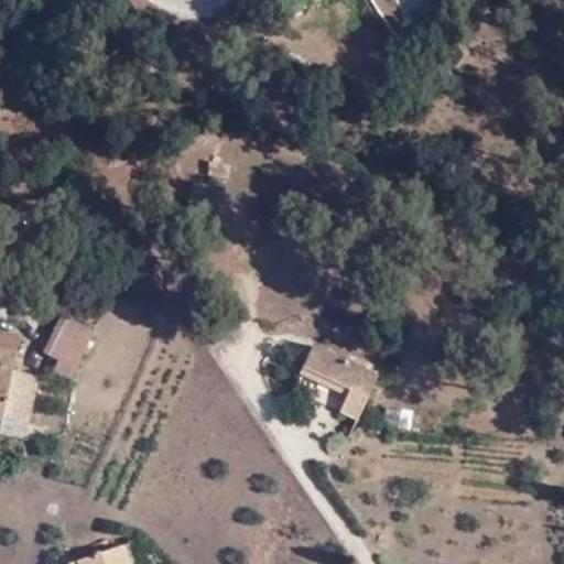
[(71,378),(94,332),(60,316),(41,350),(57,360),(53,369),(71,378)]
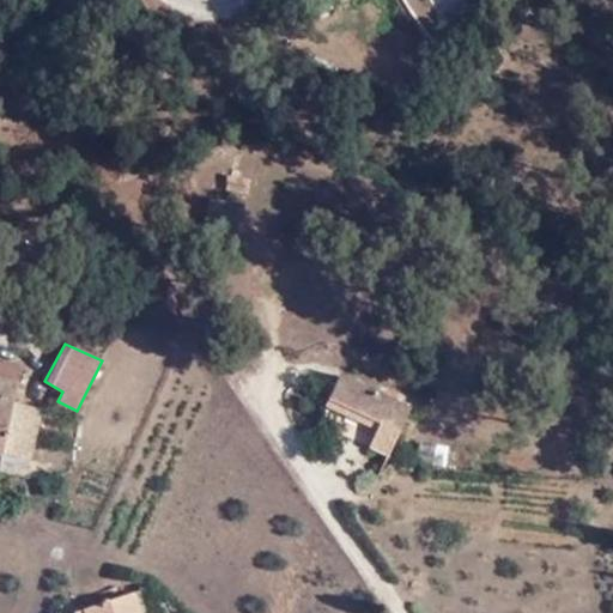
[(0,451),(29,459),(40,410),(12,402),(19,366),(0,362),(0,451)]
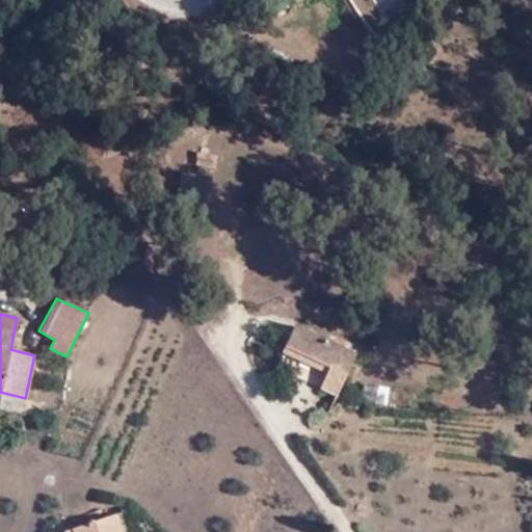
[(293,326),(284,347),(327,367),(323,375),(318,389),(335,396),(353,355),(293,326)]
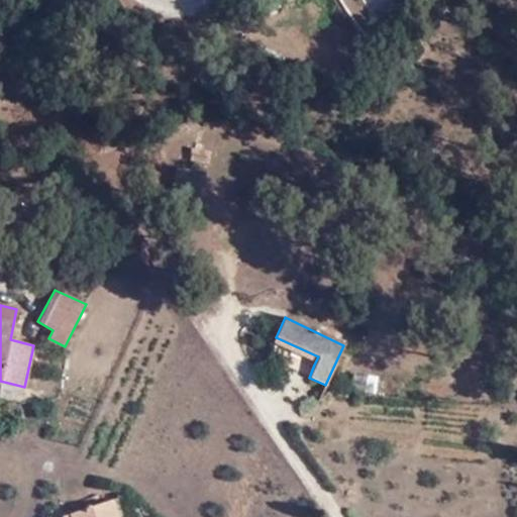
[(318,356),(276,337),(274,344),(314,365),(318,356)]
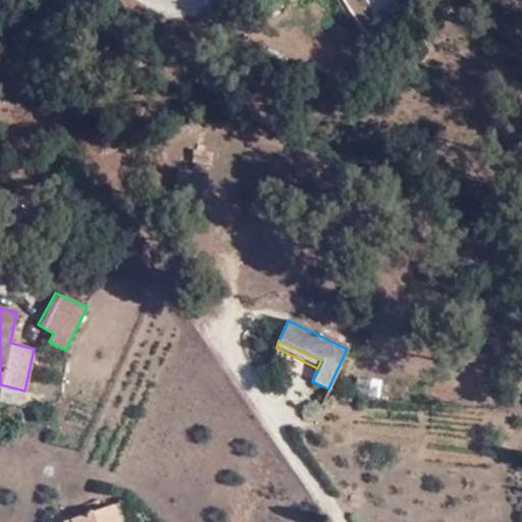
[(114,521),(109,508),(66,521),(114,521)]
